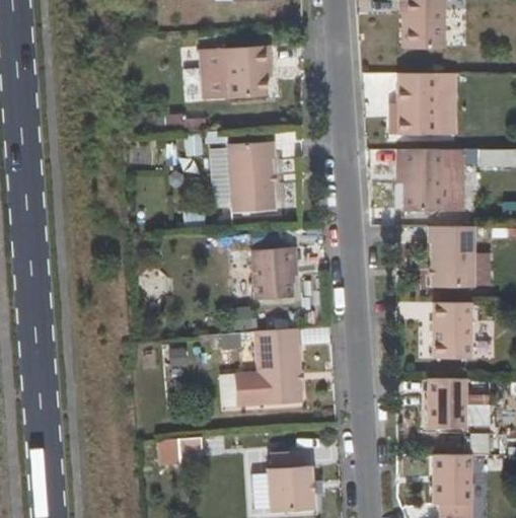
[(445,48),(444,0),(401,0),(401,14),(404,14),(403,48),(445,48)]
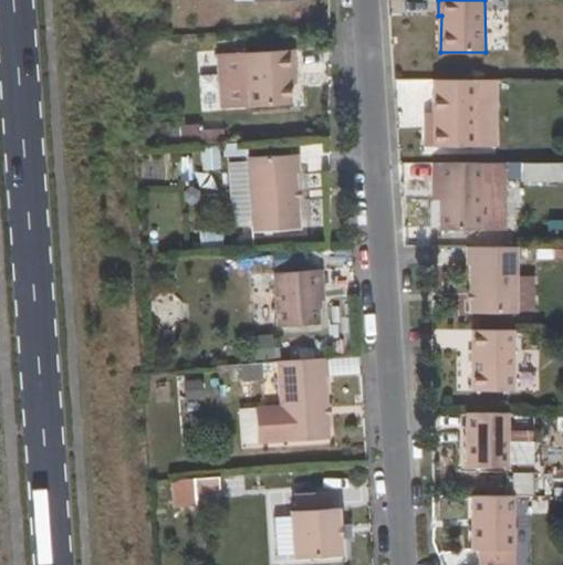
[(253,53),(227,54),(230,106),(256,105),(256,106),(292,103),(291,67),(298,67),(296,50),(252,52),(253,53)]
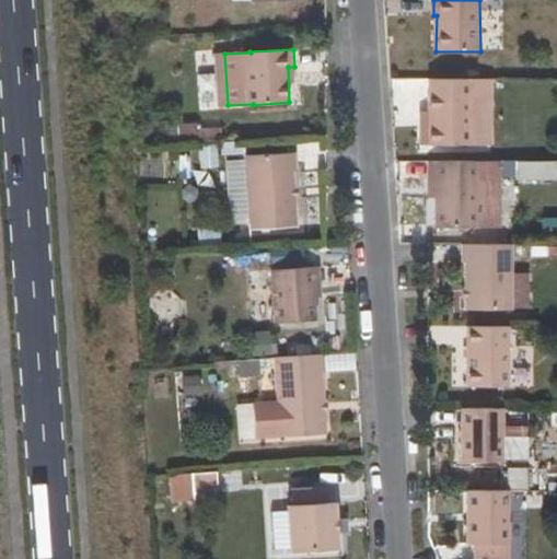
[(470,144),(471,79),(431,78),(431,144),(470,144)]
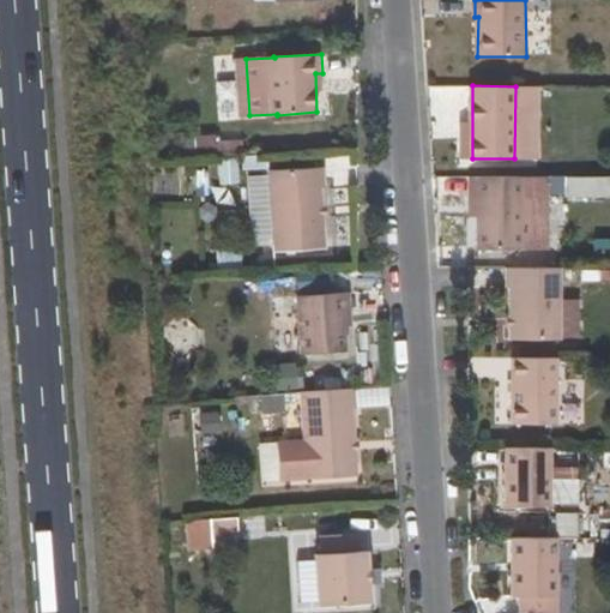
[(221,137),(200,139),(201,157),(222,155),(221,143),(221,137)]
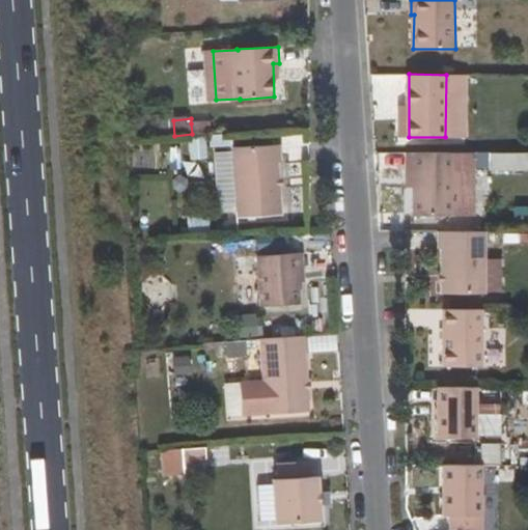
[(215,122),(191,123),(192,134),(216,133),(215,122)]
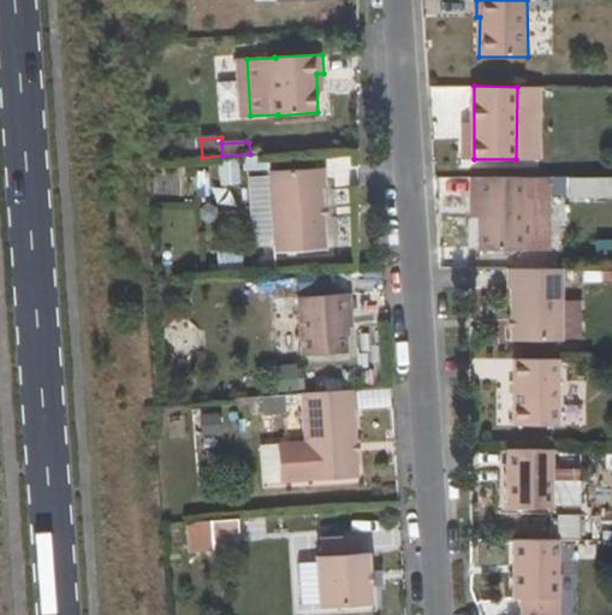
[(327,188),(326,170),(271,172),(277,252),(327,250),(325,188),(327,188)]
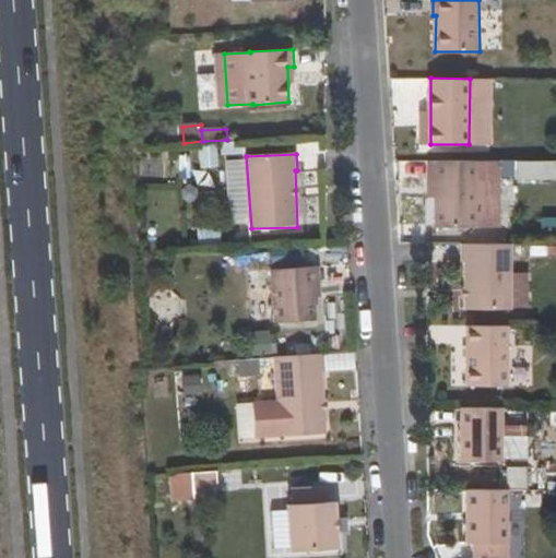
[(477,224),(475,159),(429,161),(429,178),(436,178),(437,226),(477,224)]
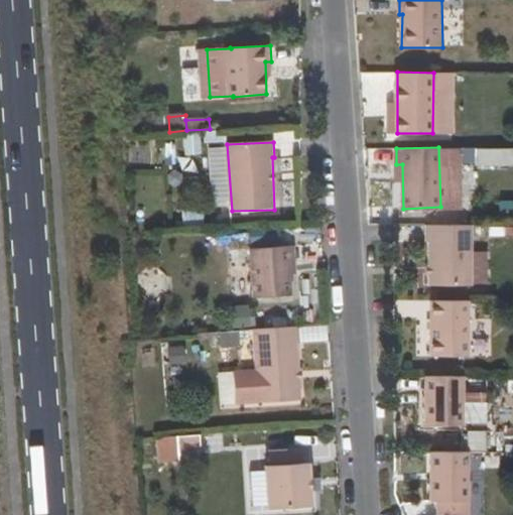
[(462,207),(462,147),(438,147),(440,207),(462,207)]
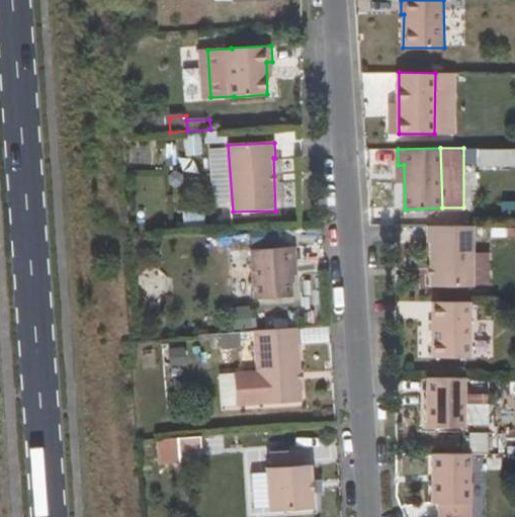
[(475,285),(475,226),(428,225),(429,241),(432,241),(431,285),(475,285)]
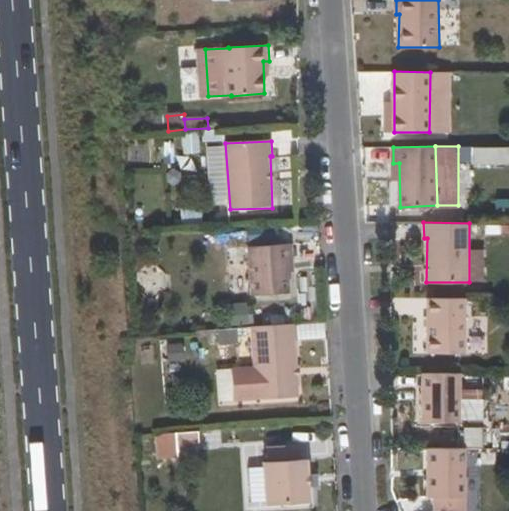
[(293,259),(292,243),(249,246),(252,295),(289,293),(287,259),(293,259)]
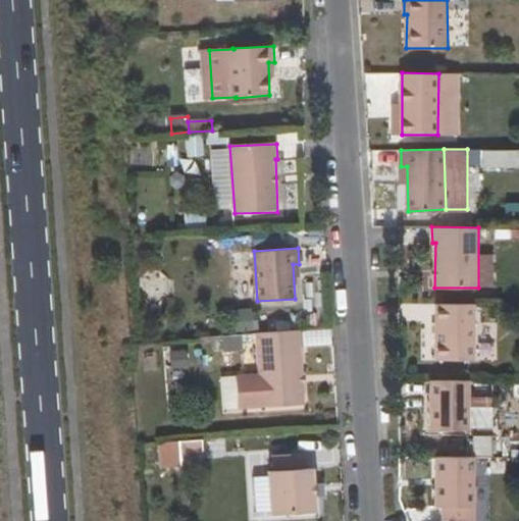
[(437,359),(473,359),(474,304),(436,304),(437,359)]
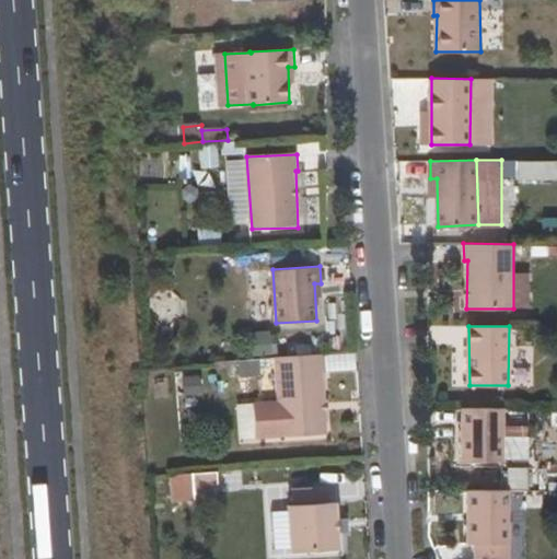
[(326,370),(328,370),(328,352),(279,357),(283,435),(331,434),(326,370)]
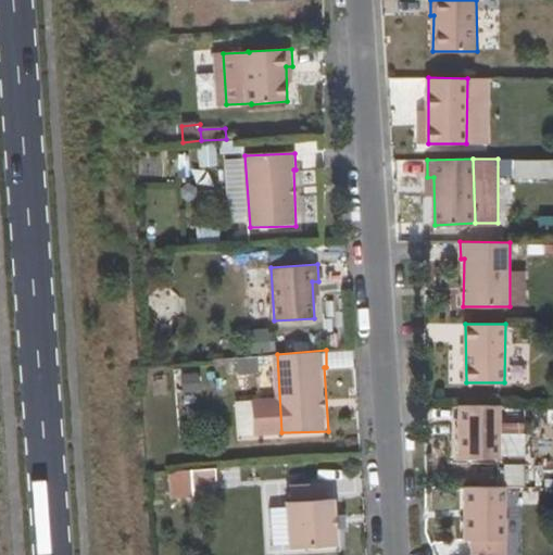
[(459,456),(497,456),(498,405),(459,405),(459,456)]
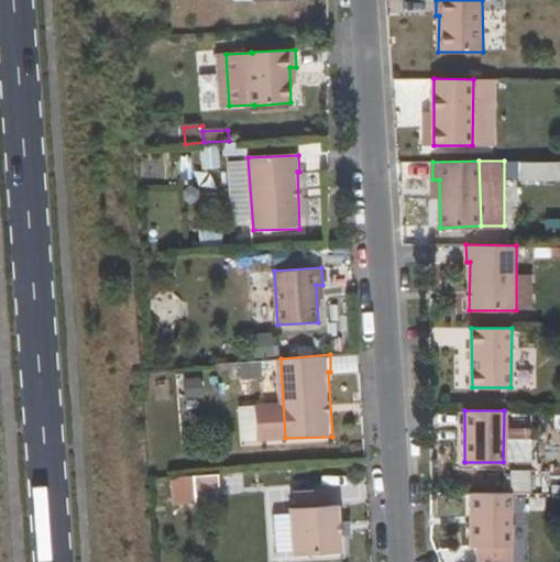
[(535,473),(513,473),(513,493),(535,493),(535,473)]
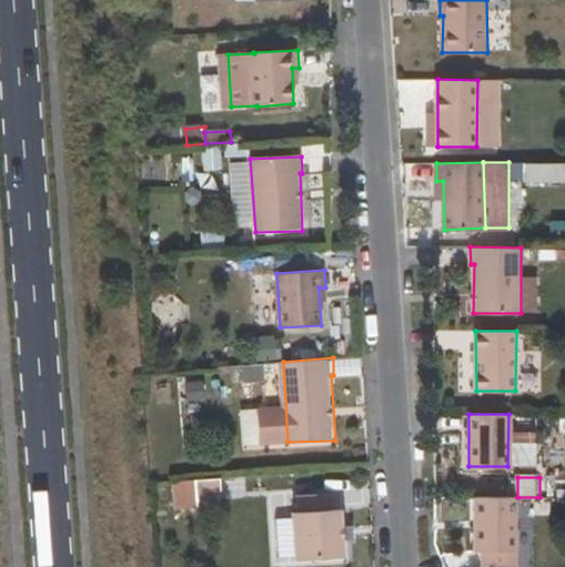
[(321,494),(298,495),(301,559),(343,557),(339,498),(322,499),(321,494)]
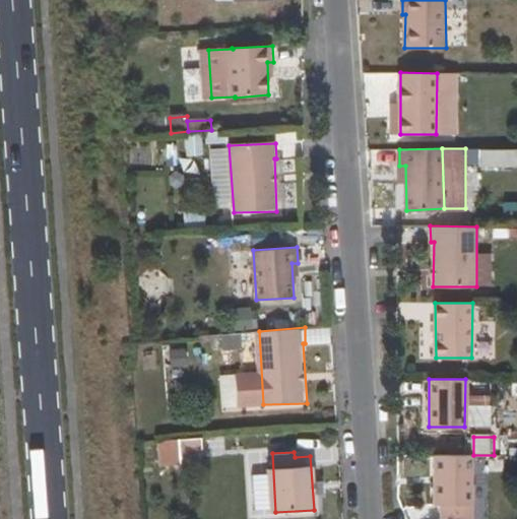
[(429,455),(429,504),(447,505),(466,505),(467,455),(429,455)]
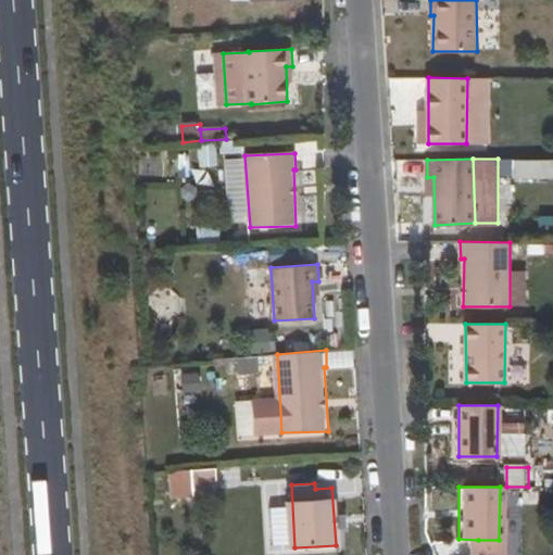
[(499,554),(499,540),(478,540),(477,554),(499,554)]
